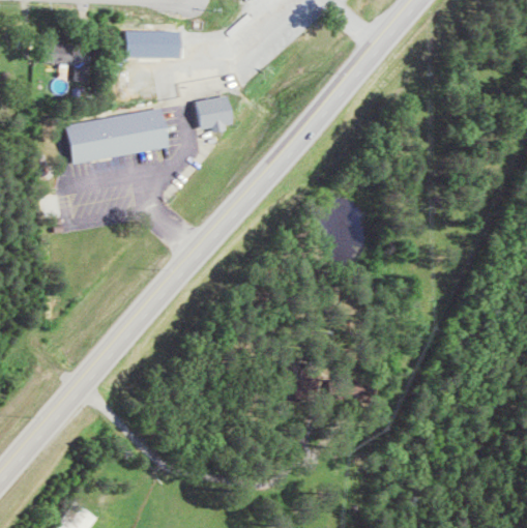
[(44,63),(75,66),(72,81),(88,83),(91,48),(46,42),(44,63)]
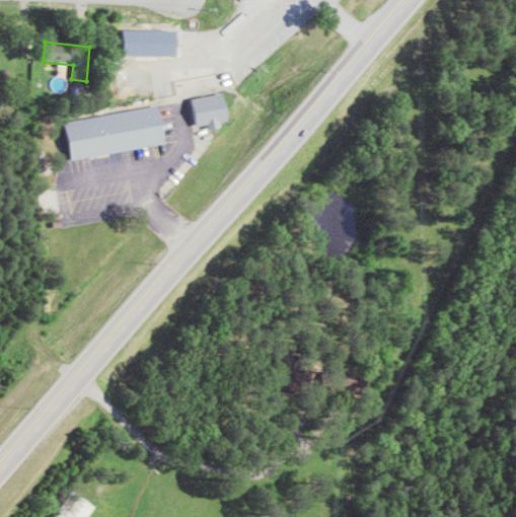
[(224,122),(221,95),(191,98),(194,128),(205,126),(206,130),(219,129),(219,123),(224,122)]
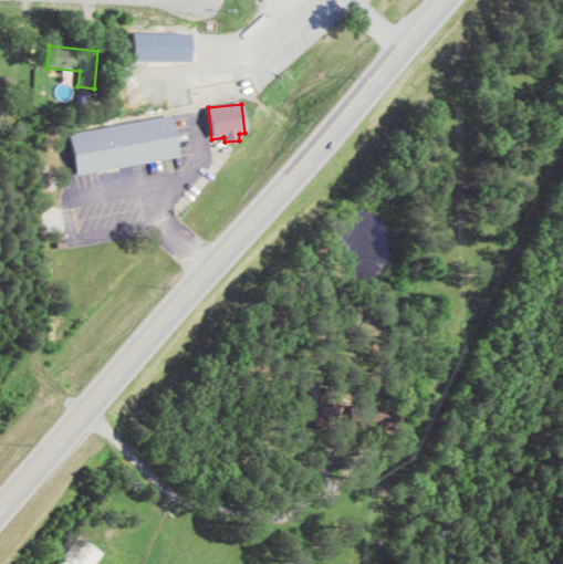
[(71,134),(77,175),(179,158),(173,117),(71,134)]
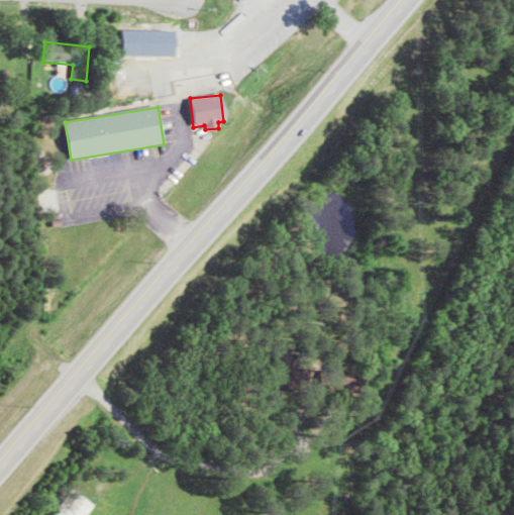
[(90,514),(97,506),(75,490),(58,514),(90,514)]
